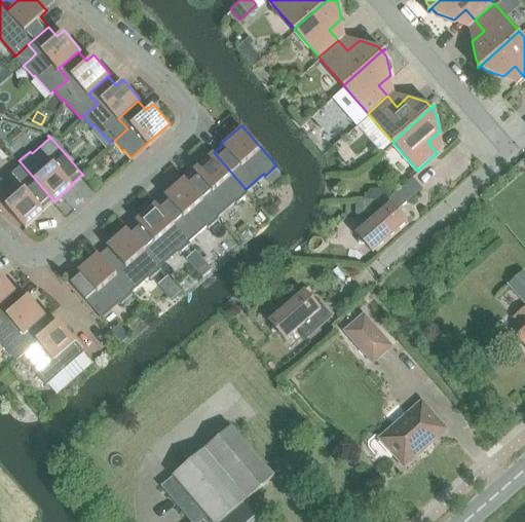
[(194,170),(185,177),(217,214),(234,198),(236,200),(248,191),(246,189),(214,152),(213,150),(192,168),(194,170)]
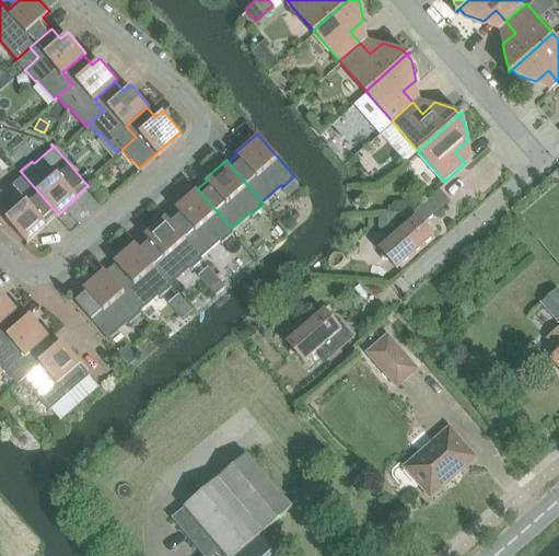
[(88,169),(80,176),(83,181),(92,173),(88,169)]
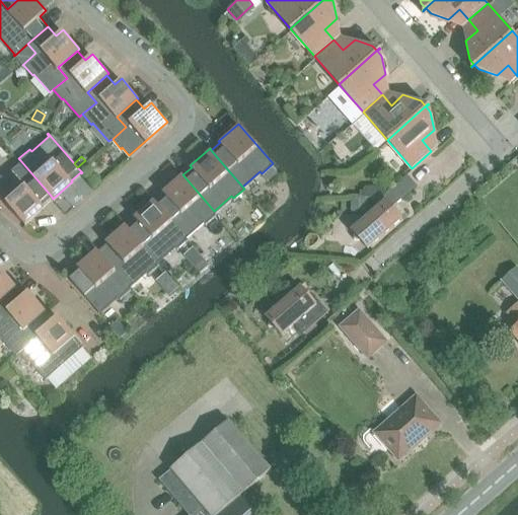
[(52,197),(20,160),(3,175),(1,173),(0,174),(0,195),(24,223),(44,206),(43,205),(52,197)]
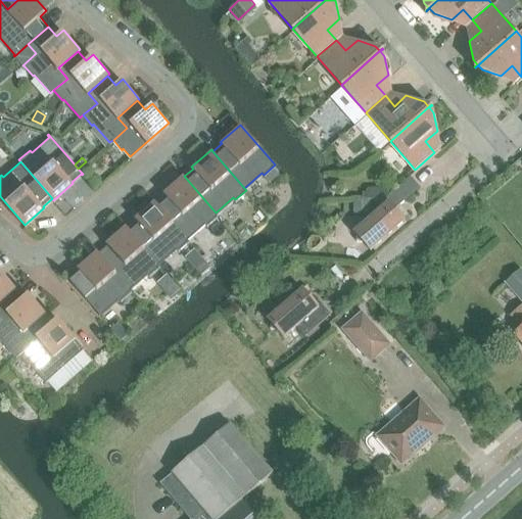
[(171,167),(164,173),(170,179),(176,173),(171,167)]
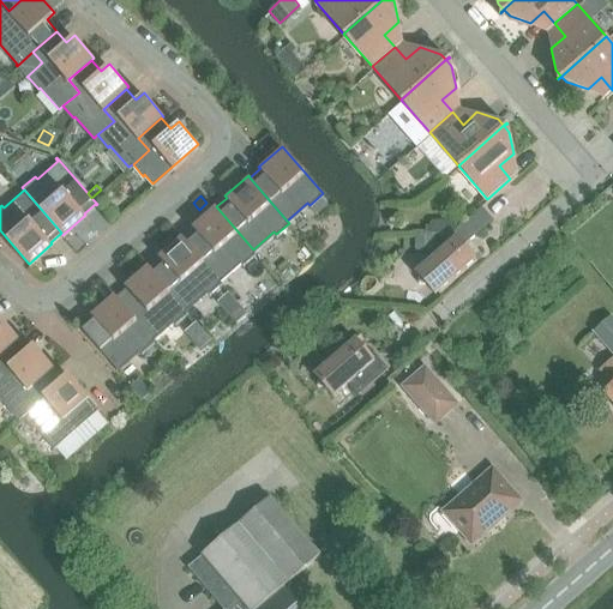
[(426,259),(420,259),(419,266),(415,269),(419,272),(418,279),(425,281),(434,290),(475,255),(463,242),(493,216),(481,204),(456,225),(452,229),(443,237),(446,241),(426,259)]
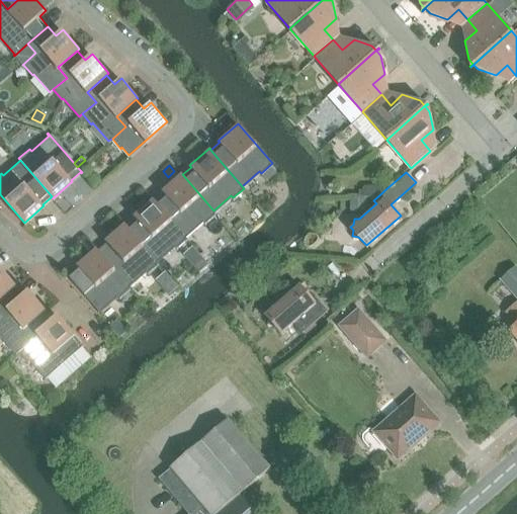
[(163,191),(154,199),(185,235),(202,221),(204,223),(216,212),(213,210),(182,174),(181,173),(161,190),(163,191)]
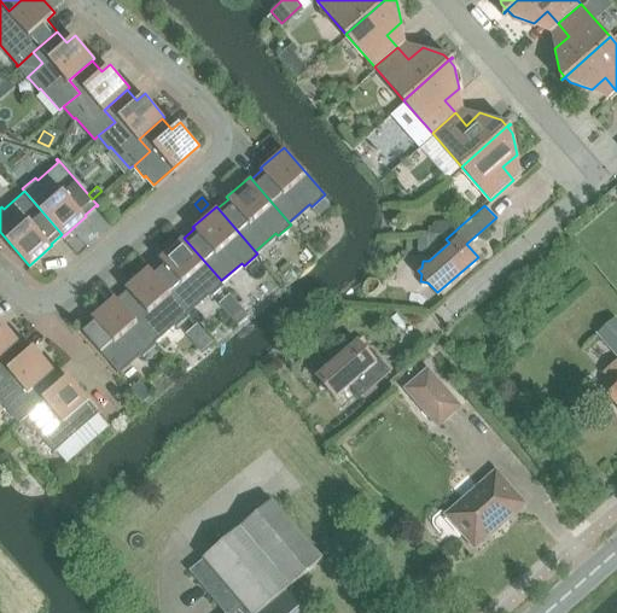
[(432,225),(429,225),(429,232),(455,231),(459,227),(452,219),(435,220),(432,222),(432,225)]
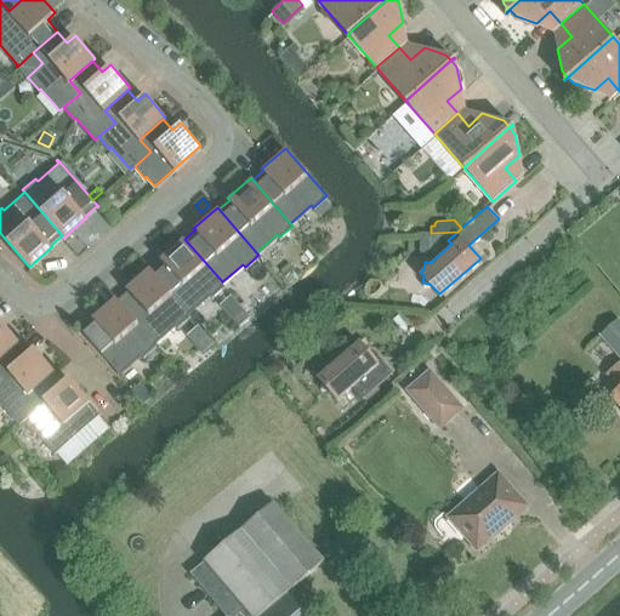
[(439,234),(420,235),(420,250),(439,249),(439,234)]
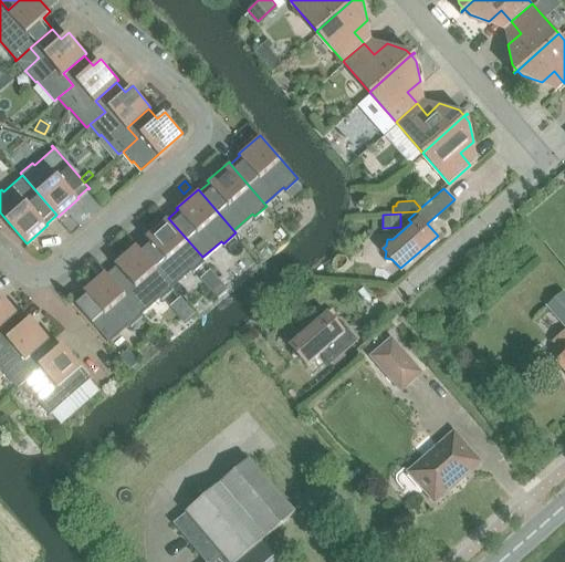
[(147,236),(137,245),(171,284),(190,268),(192,270),(205,259),(202,257),(168,218),(167,216),(145,235),(147,236)]
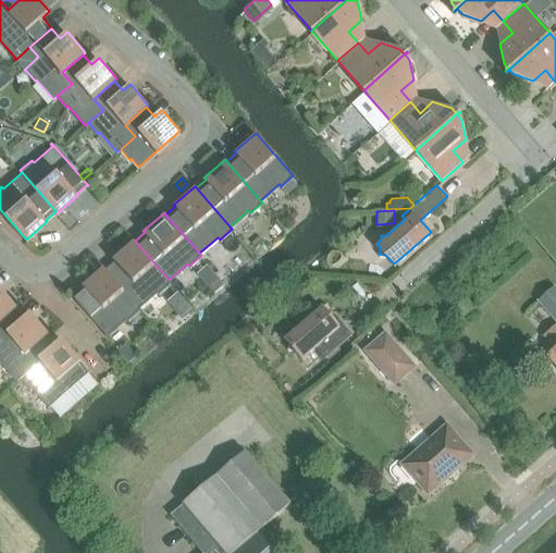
[(114,259),(104,268),(138,306),(157,291),(159,293),(171,282),(169,280),(135,241),(134,240),(112,257),(114,259)]
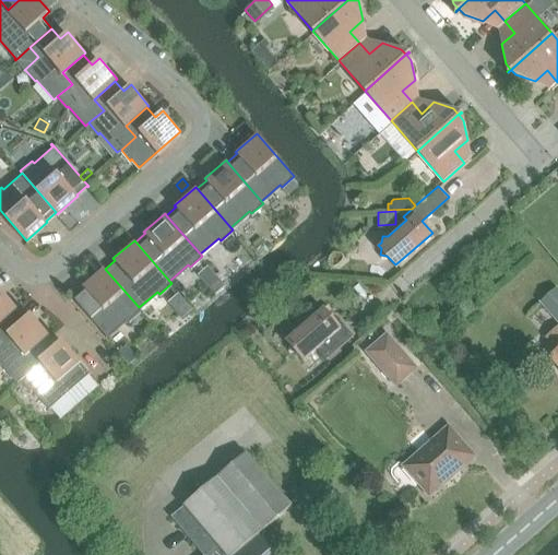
[(139,307),(105,269),(104,267),(82,285),(84,286),(74,295),(73,294),(72,295),(109,338),(110,337),(108,334),(127,318),(129,320),(141,309),(139,307)]
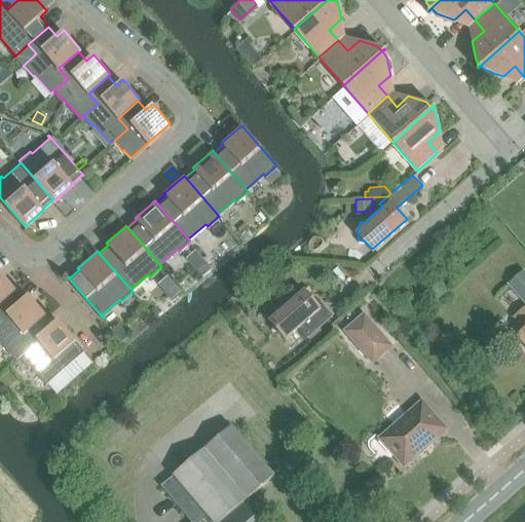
[(524,270),(523,268),(508,282),(524,301),(524,304),(514,314),(524,327),(517,334),(524,342),(524,270)]
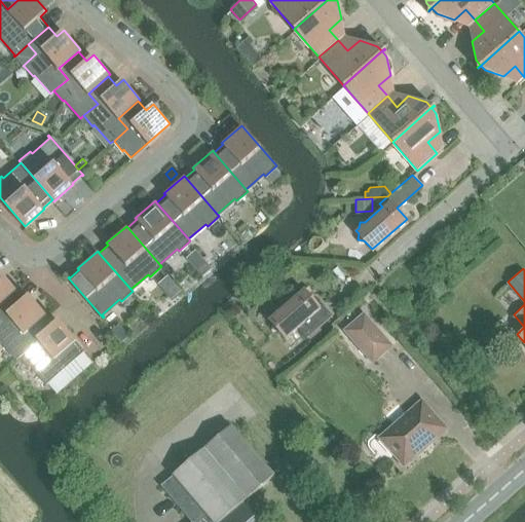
[(0,320),(3,318),(0,314),(0,302),(15,289),(0,270),(0,320)]
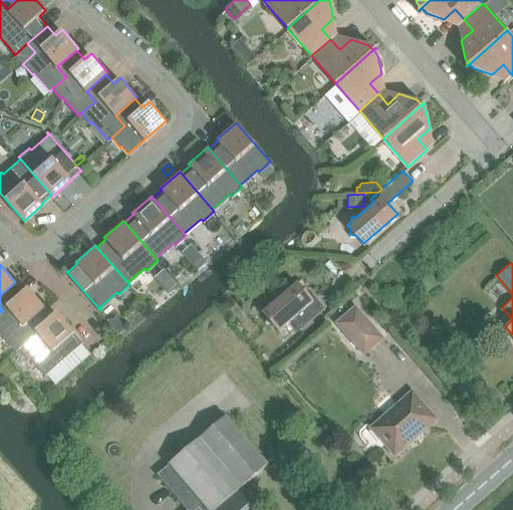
[(277,298),(266,297),(265,308),(263,311),(265,314),(265,320),(271,320),(278,329),(291,318),(299,328),(324,306),(315,295),(311,298),(297,281),(277,298)]
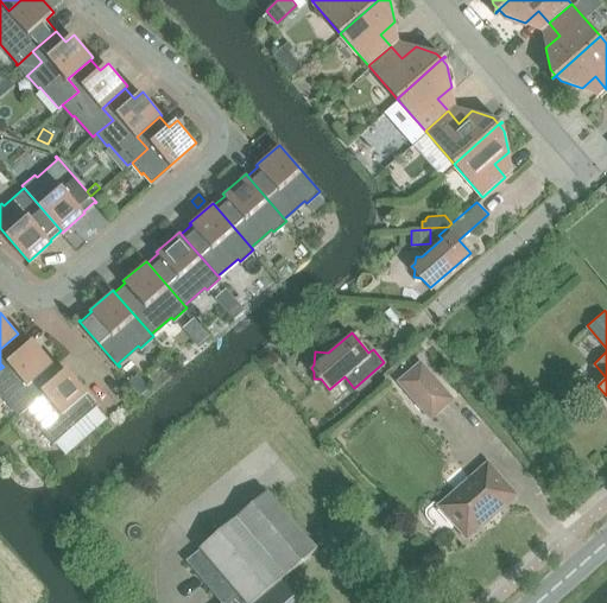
[(0,392),(18,413),(38,395),(27,383),(52,362),(33,340),(25,347),(17,336),(19,334),(18,334),(0,349),(0,363),(4,367),(0,369),(0,392)]
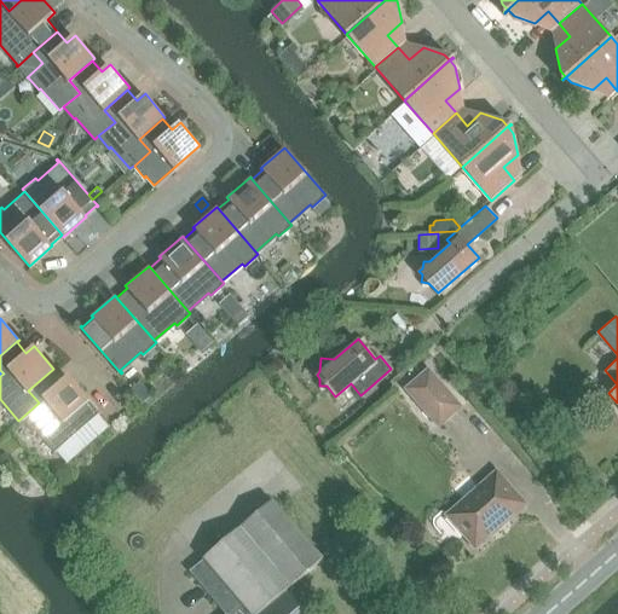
[(406,386),(438,422),(460,404),(428,366),(406,386)]
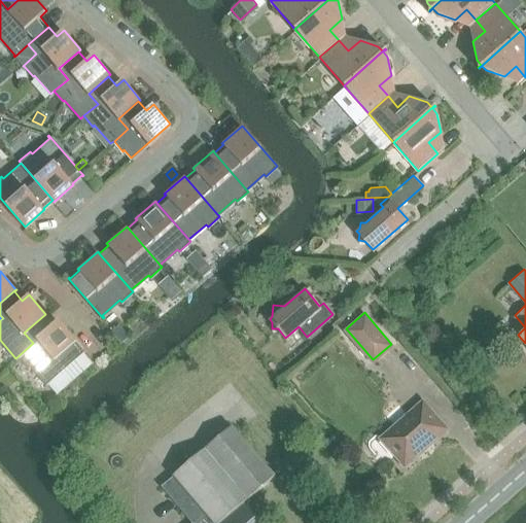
[(33,343),(15,358),(16,358),(20,356),(29,367),(30,364),(46,383),(84,349),(59,319),(51,325),(44,316),(46,315),(45,314),(24,333),(33,343)]
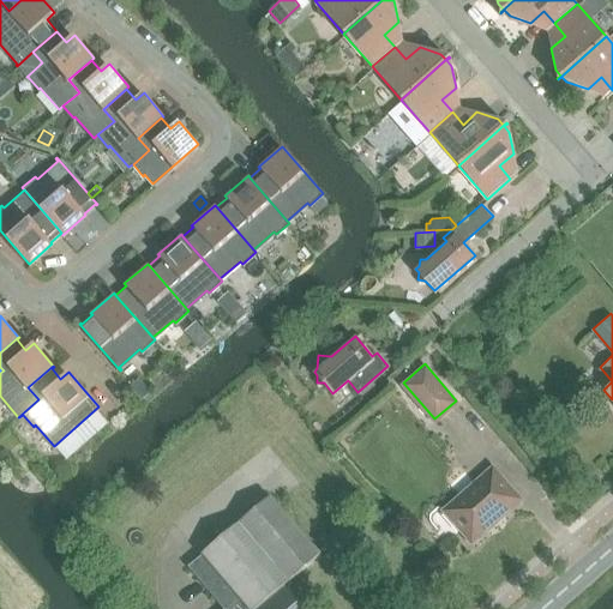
[(134,380),(128,385),(140,399),(146,395),(134,380)]
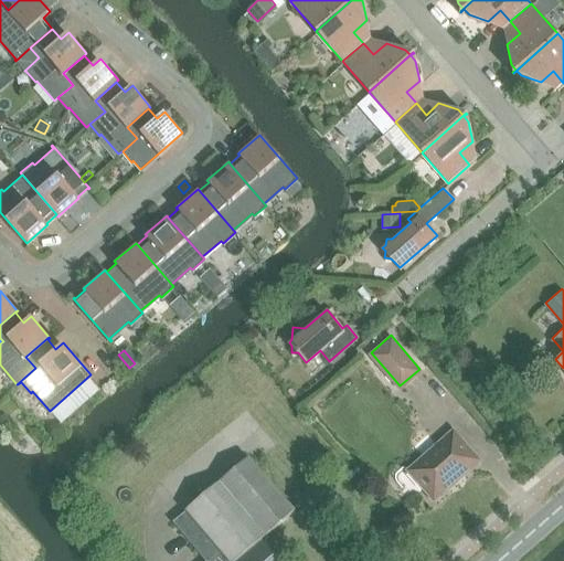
[(408,468),(434,497),(478,458),(453,429),(408,468)]
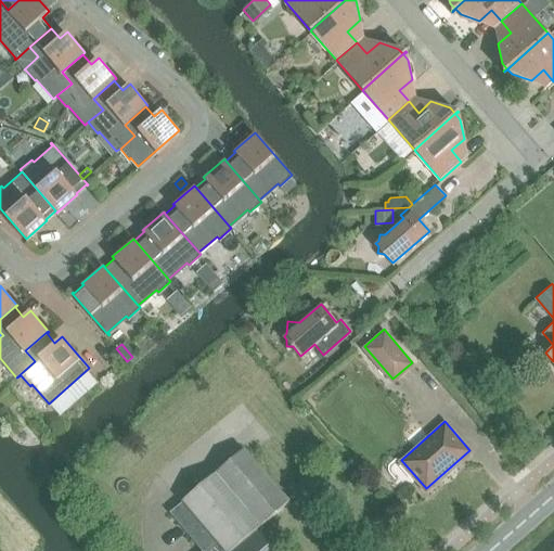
[(244,448),(182,500),(226,550),(277,550),(256,527),(288,500),(244,448)]
